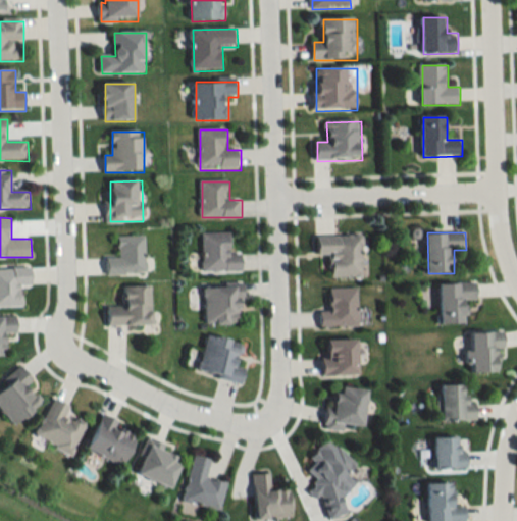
[(244,254),(233,254),(233,233),(204,233),(204,272),(244,272),(244,254)]
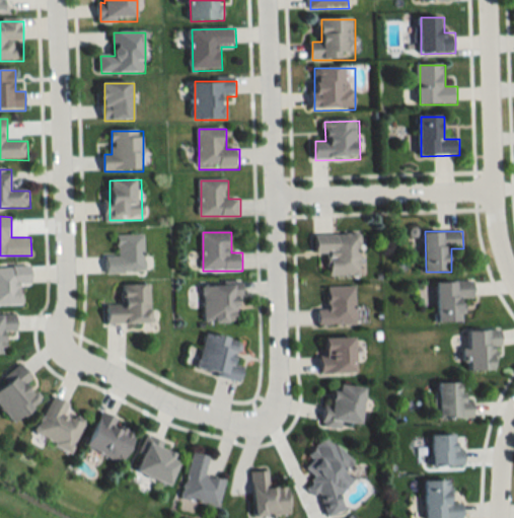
[(108,254),(108,273),(146,273),(146,234),(119,234),(119,254),(108,254)]
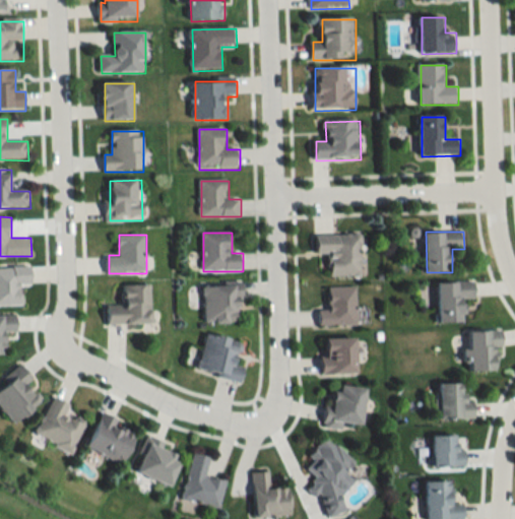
[(318,235),(318,254),(331,254),(332,277),(364,276),(363,235),(318,235)]
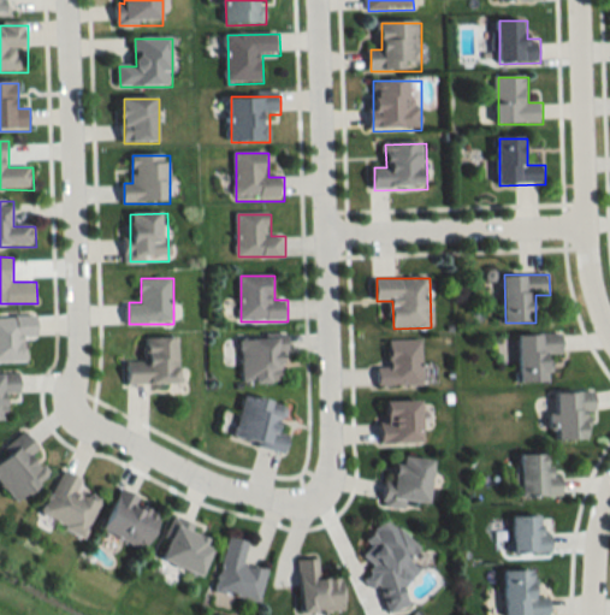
[(0,317),(0,362),(27,362),(27,337),(39,337),(37,317),(0,317)]
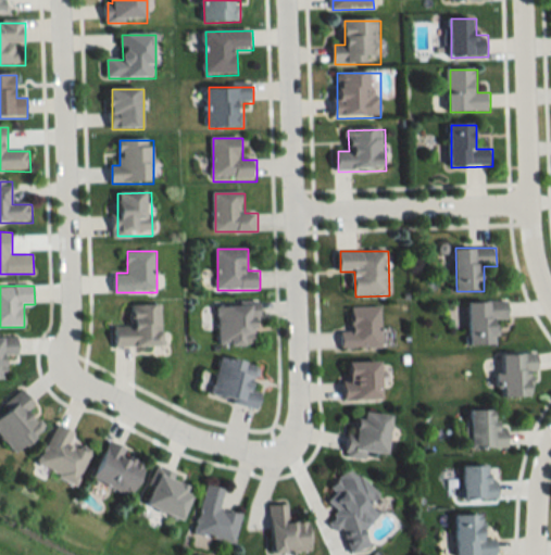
[(471,302),(472,345),(498,344),(497,320),(510,320),(510,301),(471,302)]
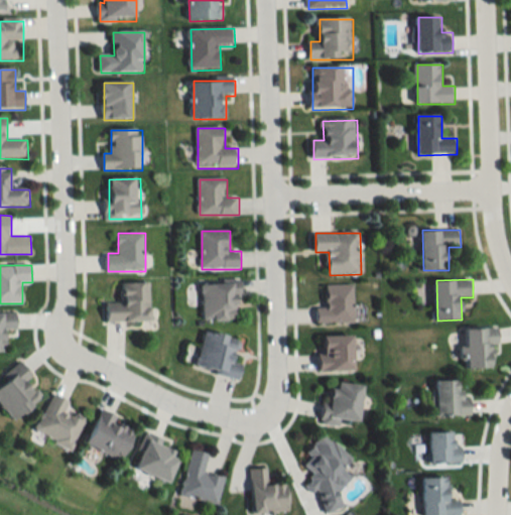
[(150,281),(124,282),(124,302),(108,302),(109,323),(151,322),(150,281)]
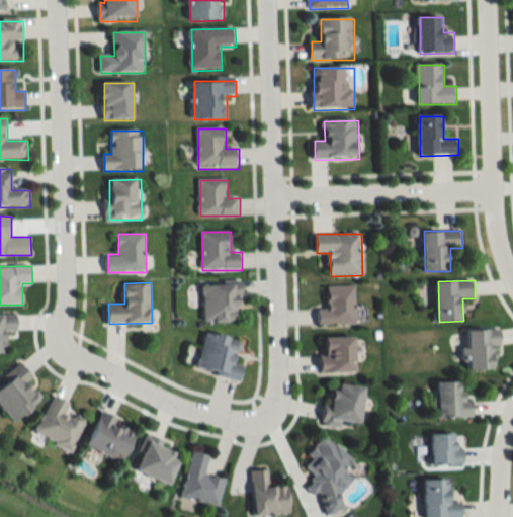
[(205,322),(242,322),(242,285),(205,285),(205,322)]
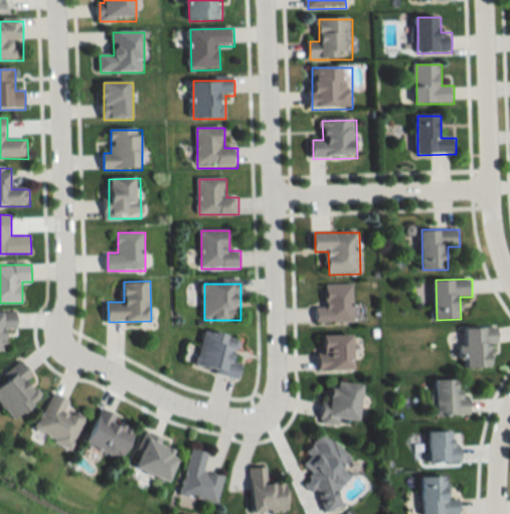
[(354,284),(327,284),(327,307),(318,307),(318,323),(354,323),(354,284)]
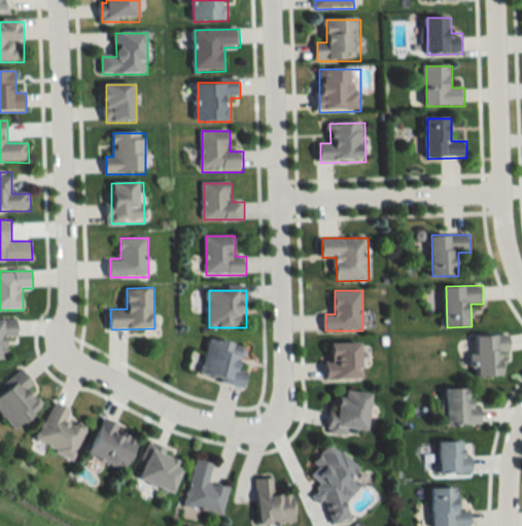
[(478,335),(478,376),(503,376),(503,352),(512,352),(512,335),(478,335)]
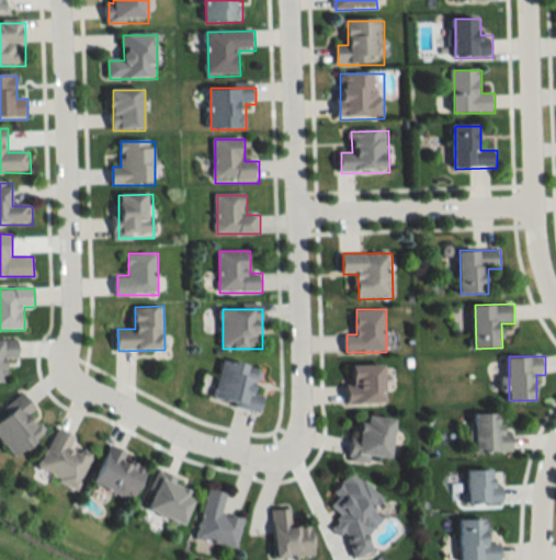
[(262,367),(223,361),(216,401),(263,409),(265,393),(258,392),(262,367)]
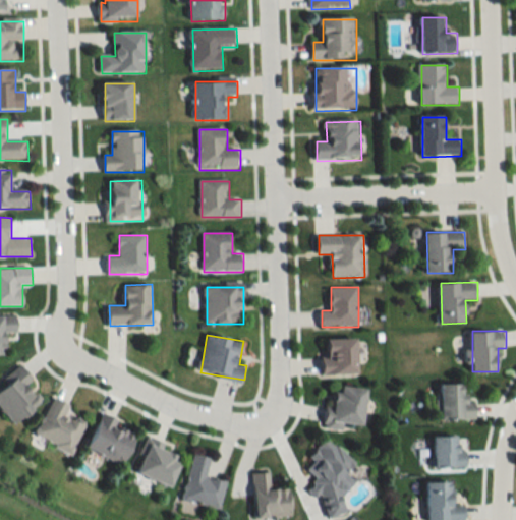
[(359,373),(358,338),(325,338),(326,373),(359,373)]
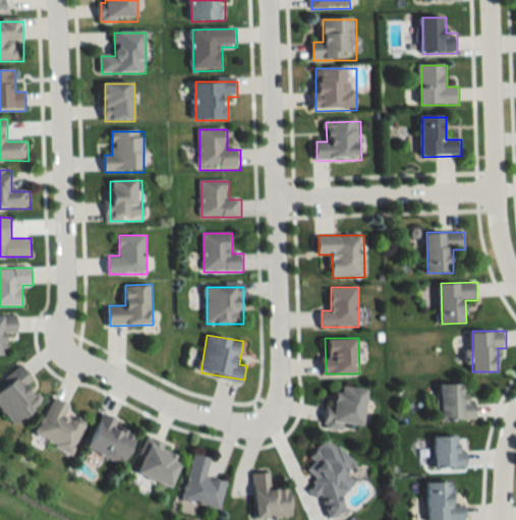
[(0,404),(14,423),(44,402),(31,384),(34,381),(23,365),(0,382),(0,387),(2,391),(0,392),(0,404)]
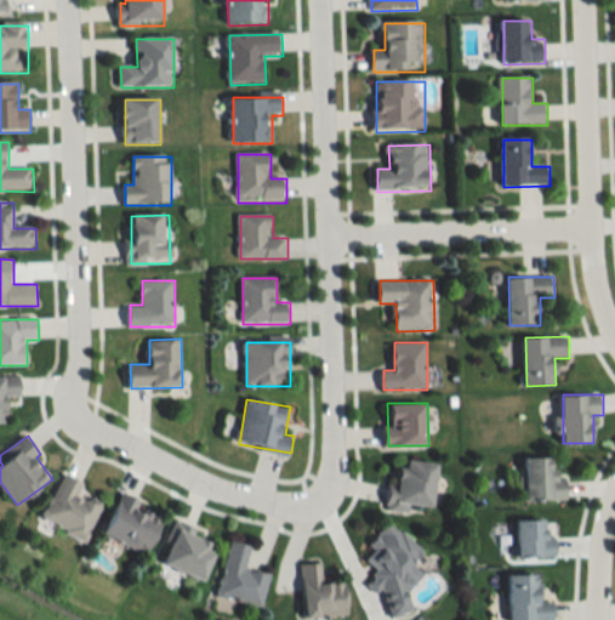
[(554,458),(525,458),(527,500),(569,499),(568,476),(554,476),(554,458)]
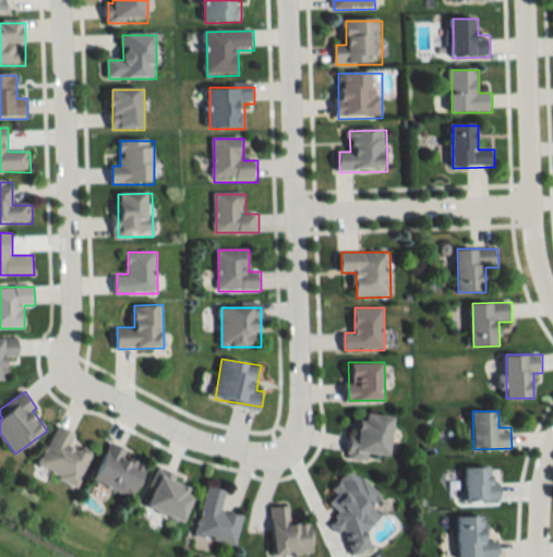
[(351,435),(349,459),(369,460),(370,453),(391,456),(394,416),(363,413),(361,436),(351,435)]
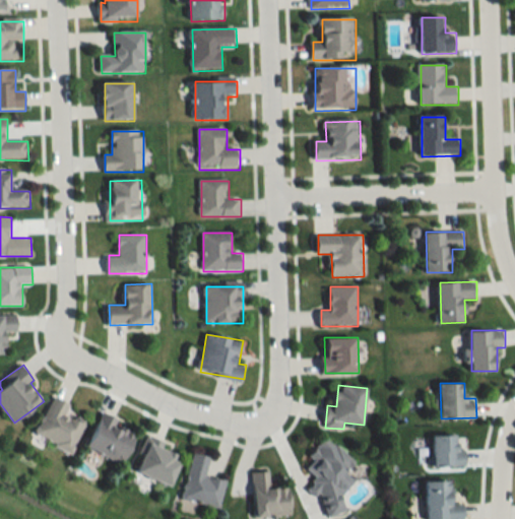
[(73,453),(87,424),(68,414),(73,404),(55,396),(37,435),(73,453)]
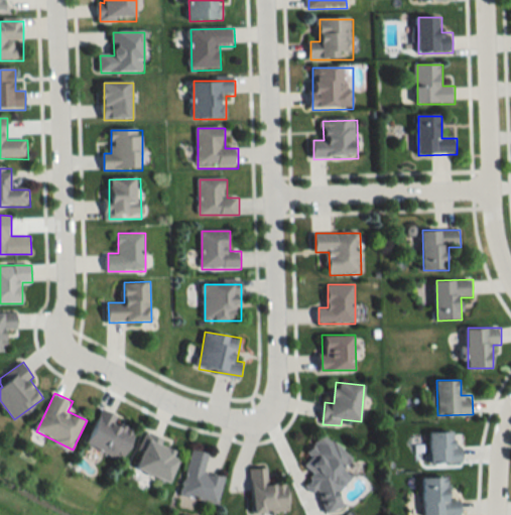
[(123,462),(138,427),(102,410),(87,444),(123,462)]
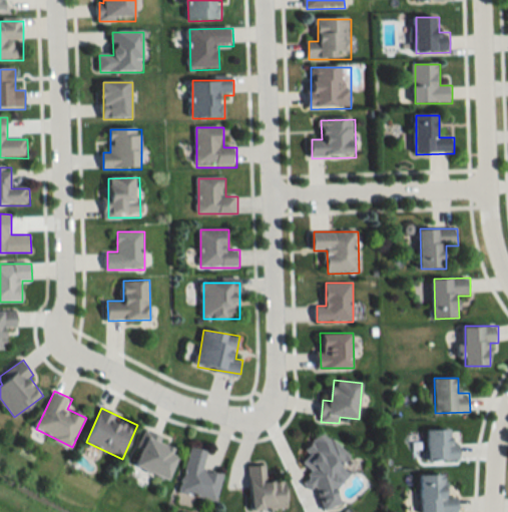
[(430,461),(462,461),(462,443),(454,443),(454,429),(430,429),(430,461)]
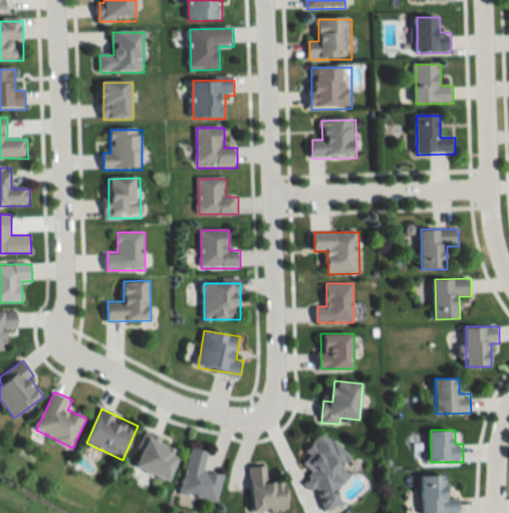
[(169,481),(184,448),(147,432),(133,465),(169,481)]
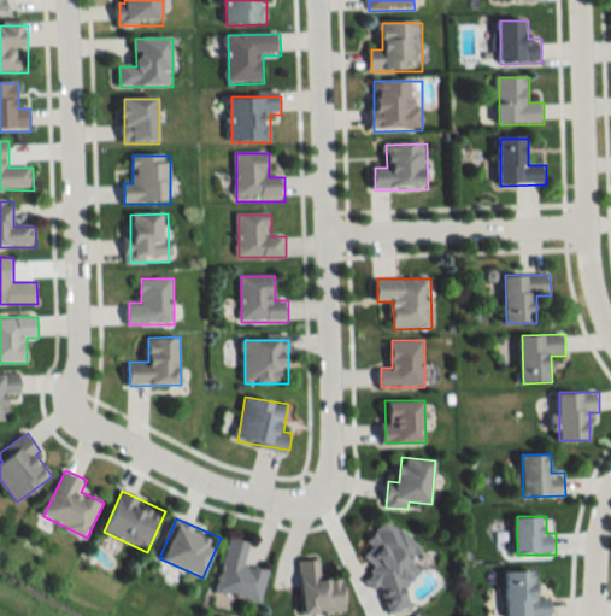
[(413,608),(409,590),(424,570),(413,562),(424,547),(388,518),(369,541),(371,549),(369,551),(375,572),(368,581),(376,588),(385,586),(392,615),(413,608)]
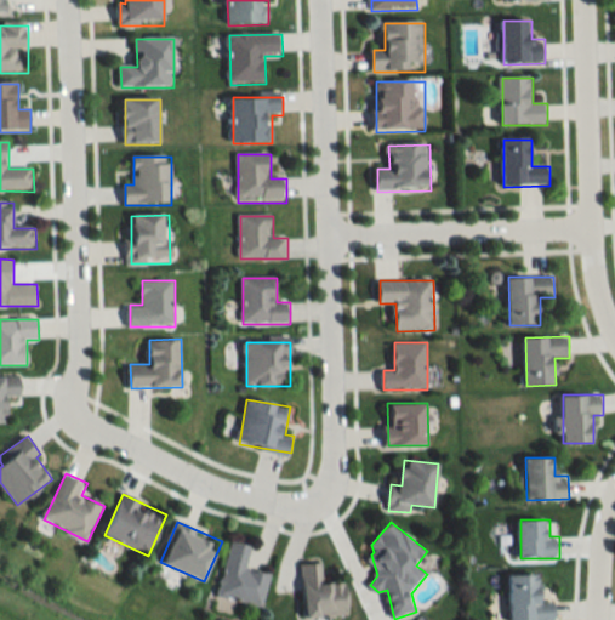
[(271,575),(248,570),(251,546),(231,541),(220,598),(265,608),(271,575)]
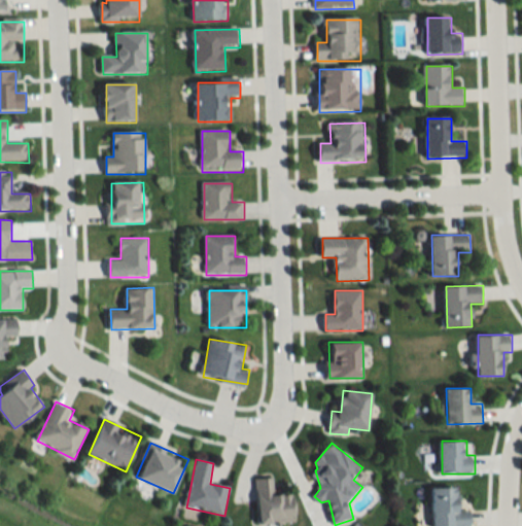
[(257,479),(261,525),(297,523),(294,493),(275,495),(274,478),(257,479)]
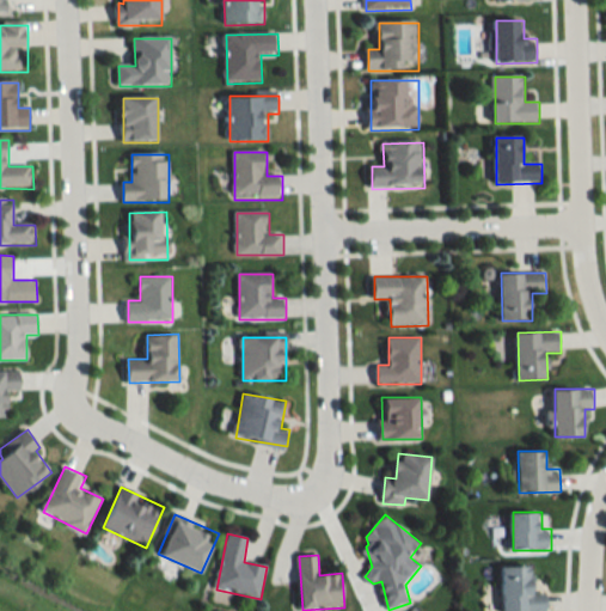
[(533,567),(503,567),(503,610),(548,610),(548,593),(533,593),(533,567)]
